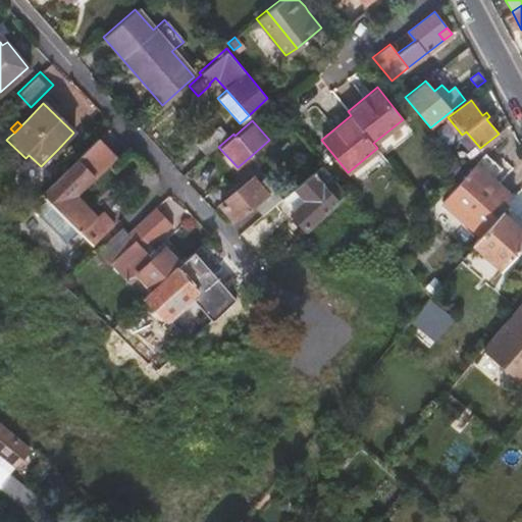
[(195,146),(204,156),(224,137),(215,126),(195,146)]
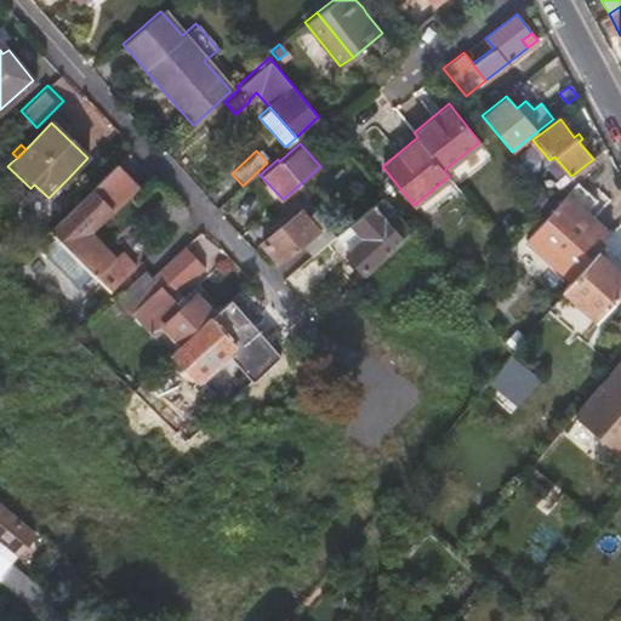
[(66,214),(47,232),(108,292),(127,274),(118,265),(113,260),(87,234),(134,187),(113,167),(95,186),(66,214)]
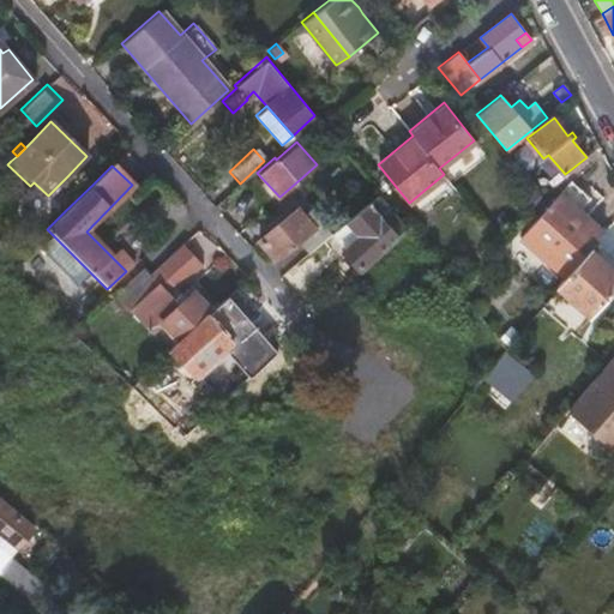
[(593,251),(605,235),(579,212),(590,199),(571,182),(560,194),(519,238),(569,280),(593,251)]
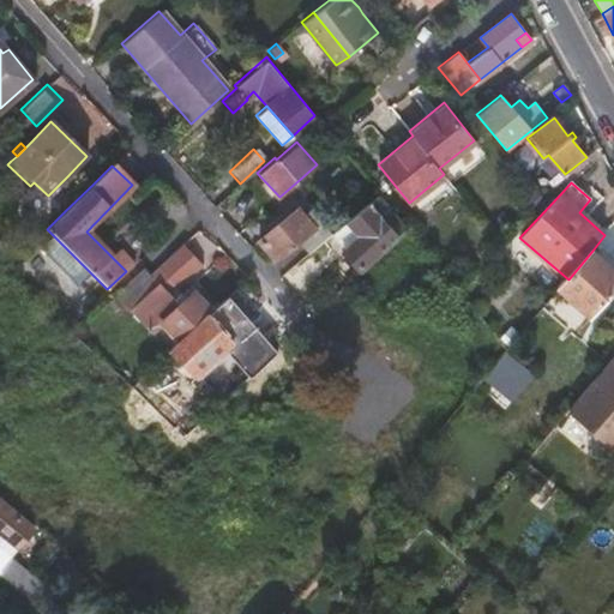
[(356,275),(407,228),(405,228),(378,193),(367,204),(343,223),(355,238),(338,254),(356,275)]
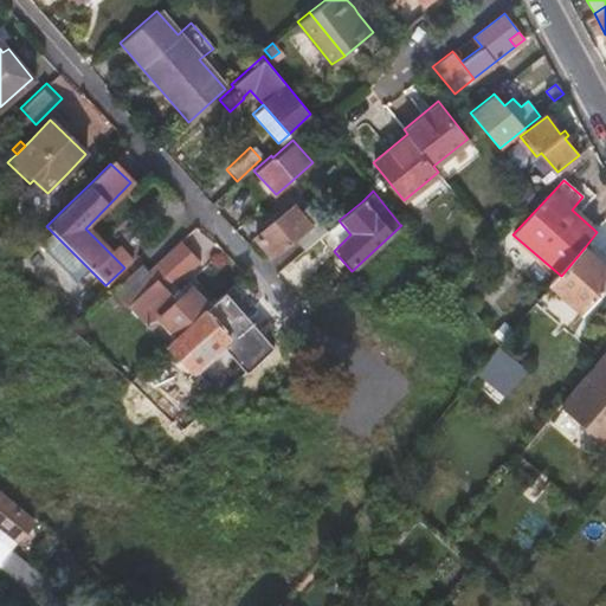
[(307,247),(326,231),(304,206),(297,212),(291,205),(275,219),(270,224),(265,219),(260,224),(265,229),(253,238),(271,259),(298,236),(307,247)]
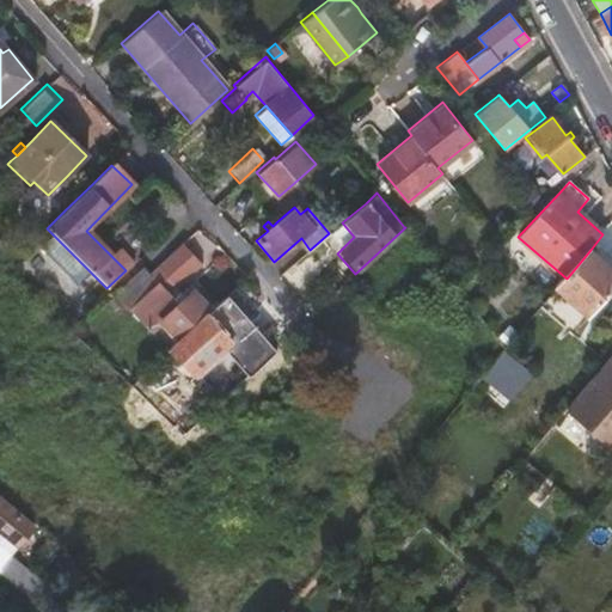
[(274,216),(268,221),(273,226),(277,221),(274,216)]
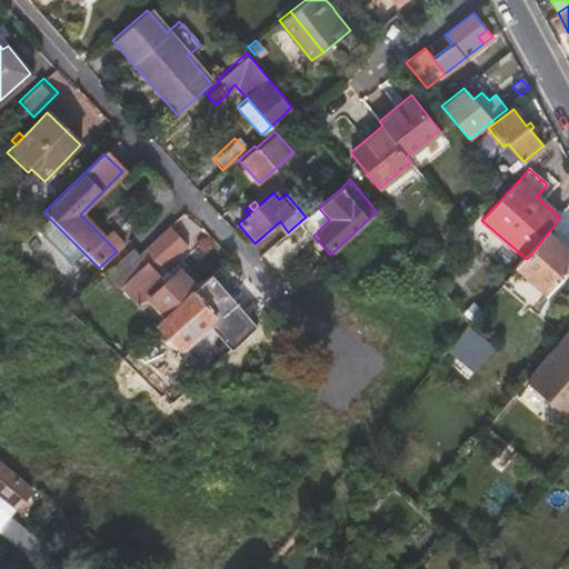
[(145,248),(163,268),(190,242),(172,222),(145,248)]
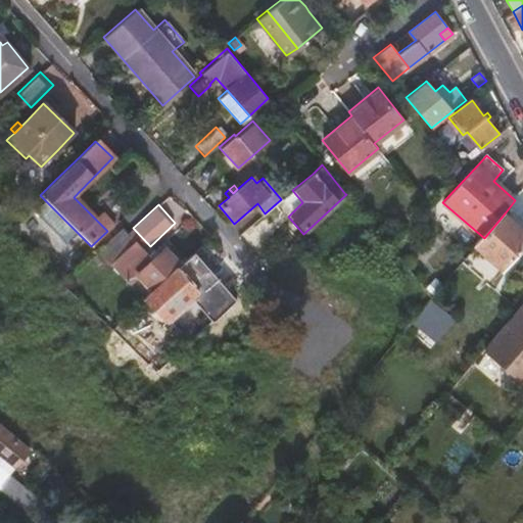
[(99,223),(107,231),(113,227),(100,214),(95,219),(99,223)]
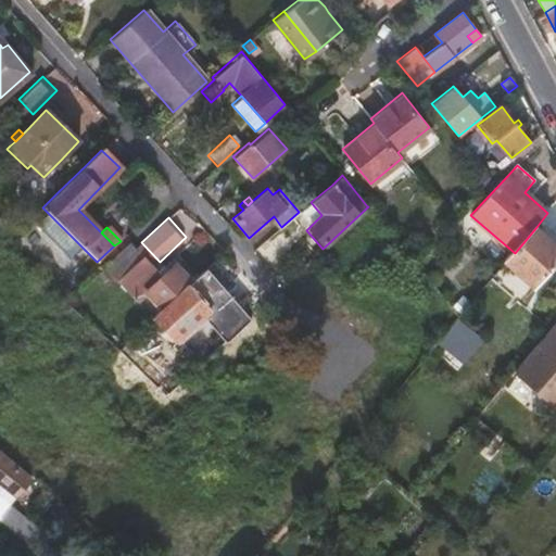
[(515,253),(507,262),(536,287),(555,262),(555,243),(536,227),(515,253)]
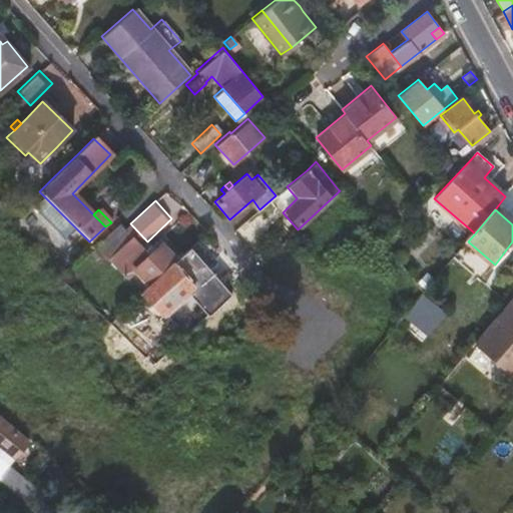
[(144,249),(149,244),(147,241),(130,223),(124,228),(132,236),(144,249)]
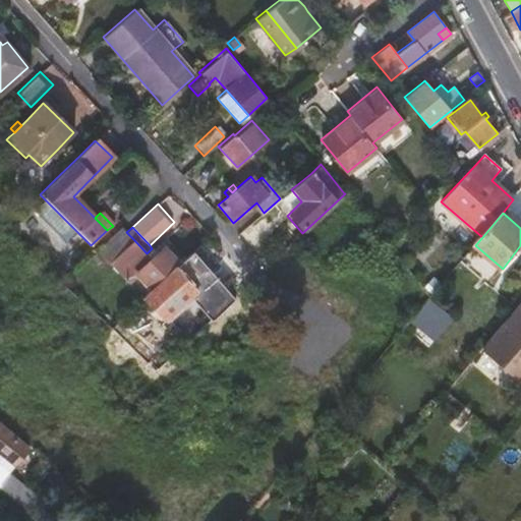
[(109,265),(127,282),(135,275),(149,288),(177,263),(159,242),(152,248),(147,253),(134,240),(123,251),(109,265)]
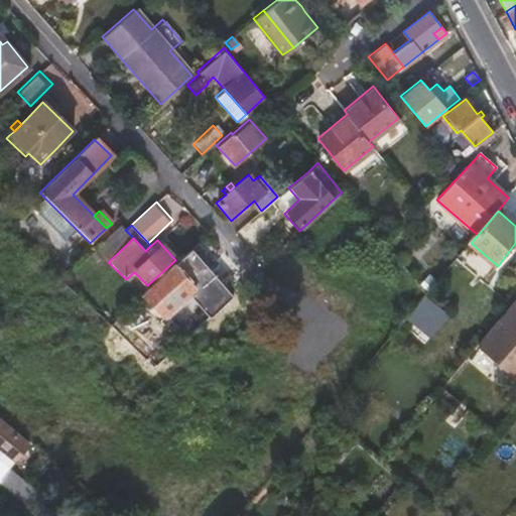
[(102,255),(108,262),(122,249),(114,241),(100,253),(102,255)]
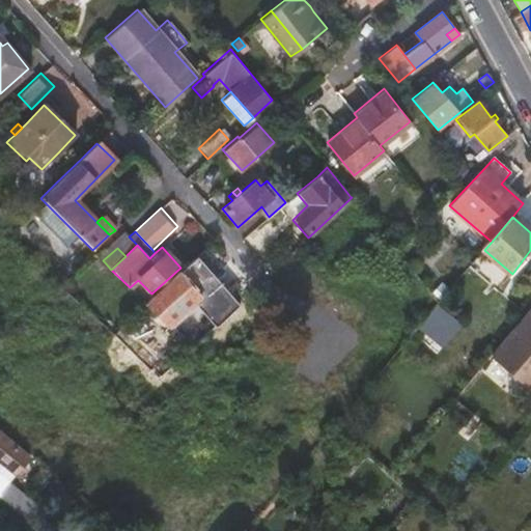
[(98,270),(105,262),(103,260),(98,255),(89,262),(98,270)]
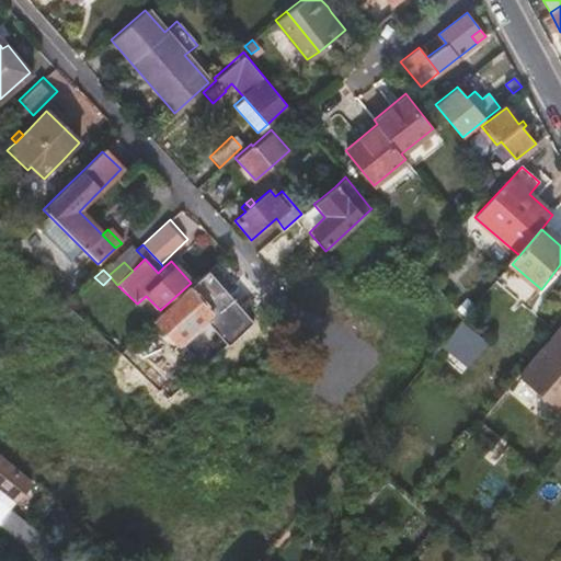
[(185,289),(156,318),(180,343),(195,329),(193,327),(208,312),(206,310),(215,301),(195,281),(185,289)]
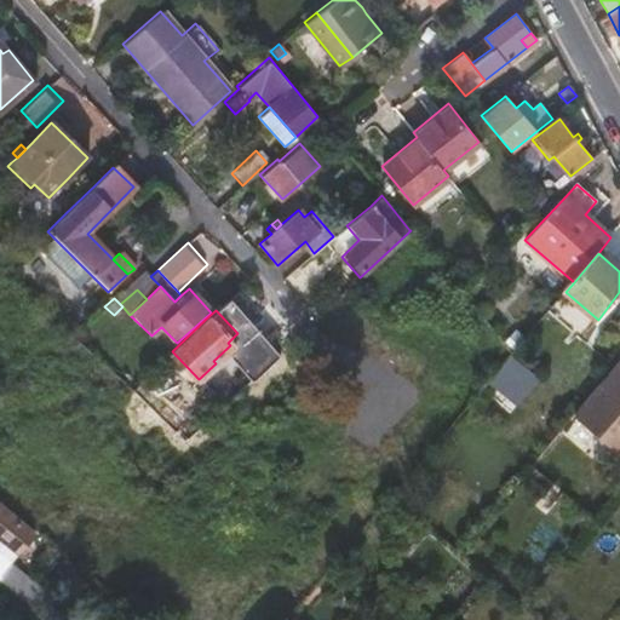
[(251,346),(265,363),(294,336),(281,320),(251,346)]
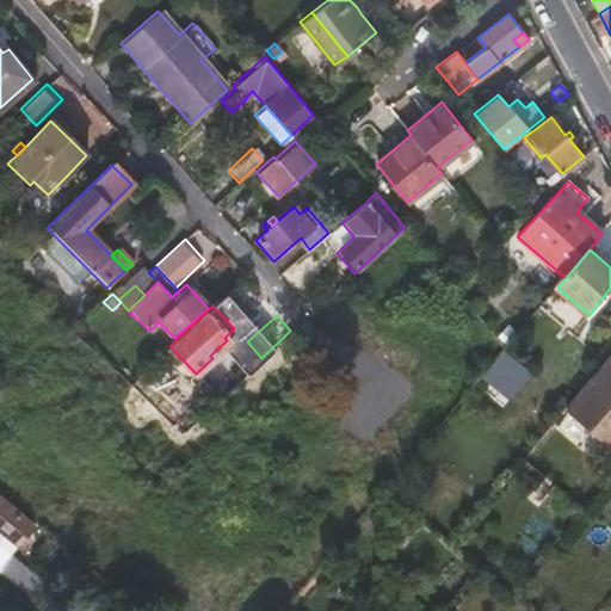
[(75,323),(78,327),(86,319),(84,316),(75,323)]
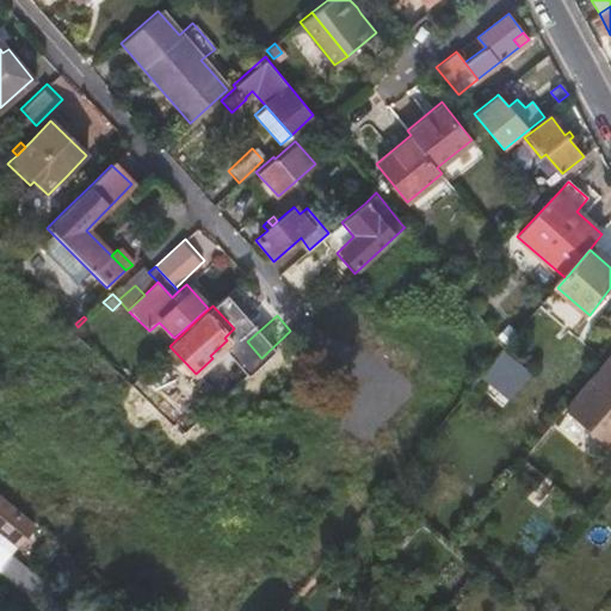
[(580,387),(610,411),(610,347),(610,349),(580,387)]
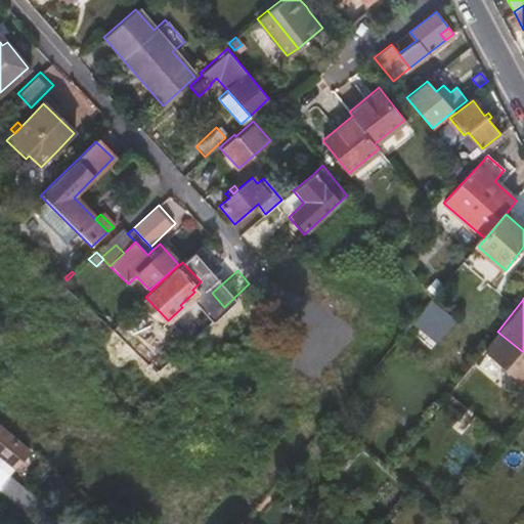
[(0,428),(0,455),(13,468),(28,451),(0,428)]
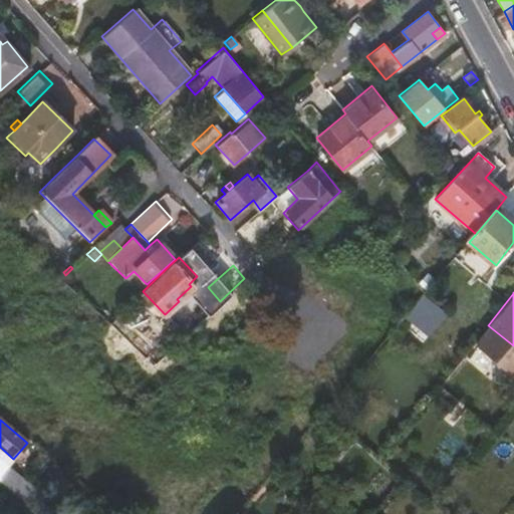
[(0,482),(0,483),(10,471),(0,462),(0,482)]
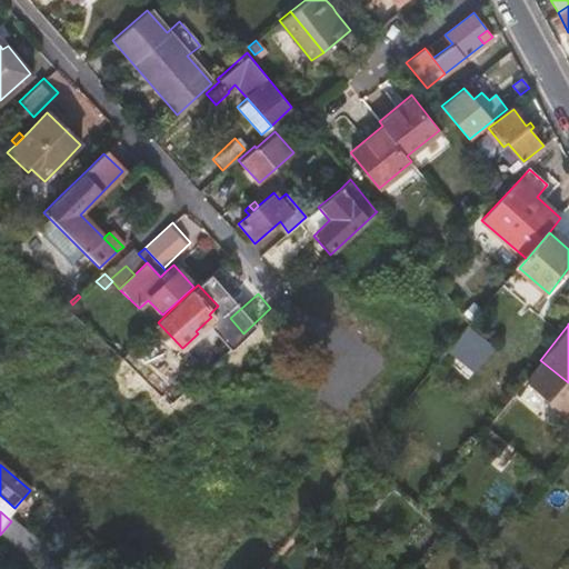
[(0,535),(32,563),(45,549),(11,521),(0,535)]
